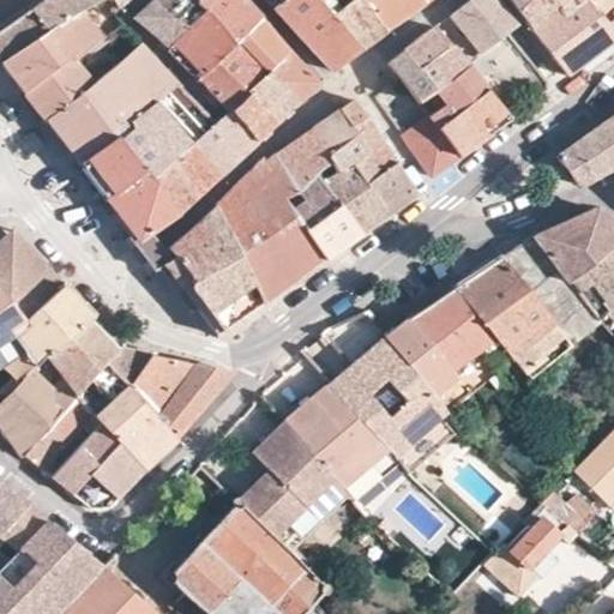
[(47,0),(0,32),(0,61),(1,64),(32,43),(76,14),(103,0),(47,0)]
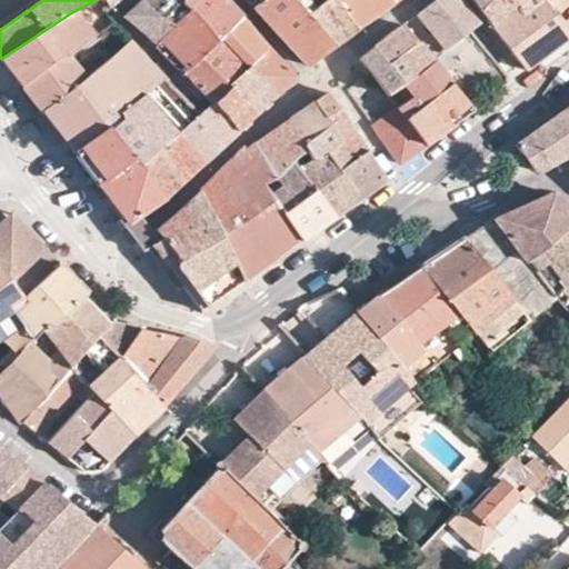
[(1,59),(42,111),(129,40),(103,13),(108,9),(103,0),(96,0),(70,13),(30,40),(1,59)]
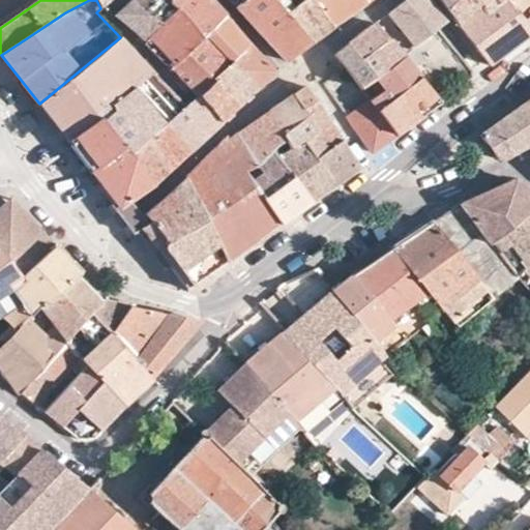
[(117,15),(145,42),(163,24),(148,15),(133,0),(117,15)]
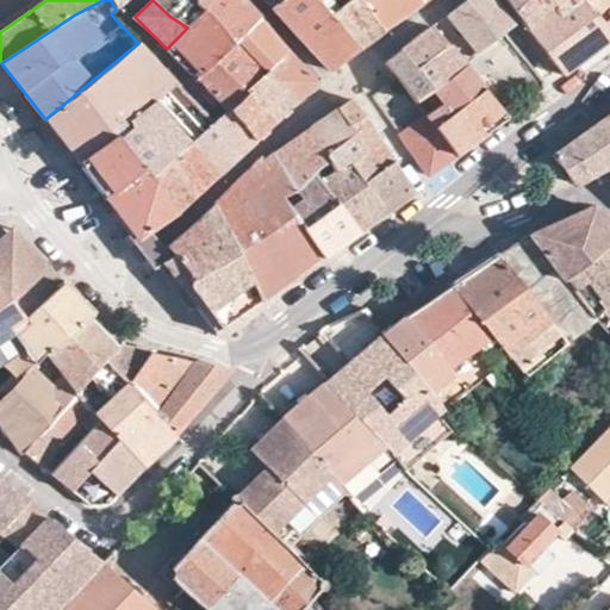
[(201,12),(195,5),(190,0),(153,0),(170,17),(187,27),(201,12)]
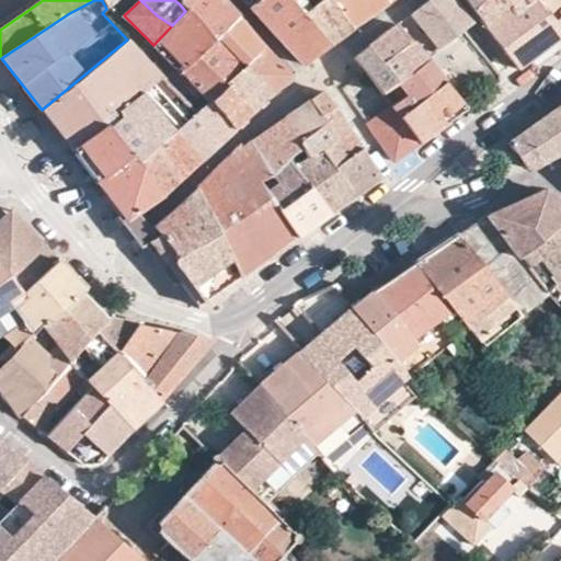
[(216,39),(238,18),(222,0),(184,0),(180,4),(185,11),(172,25),(153,45),(178,69),(182,72),(212,43),(216,39)]
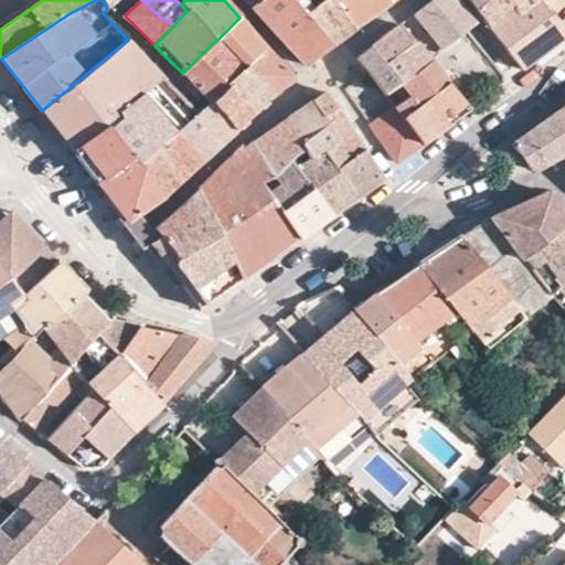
[(258,0),(252,6),(269,24),(295,2),(292,0),(258,0)]
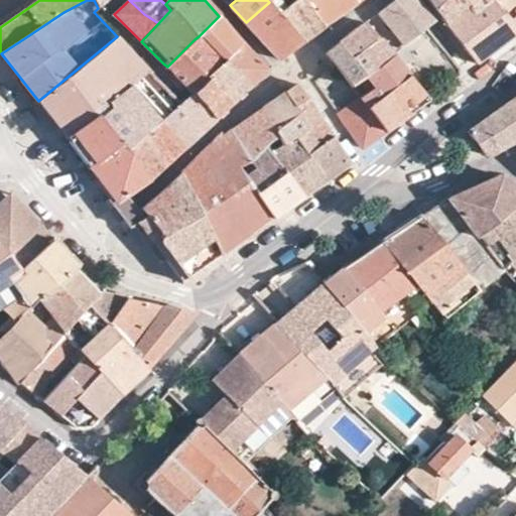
[(294,0),(278,13),(303,42),(326,26),(304,0),(294,0)]
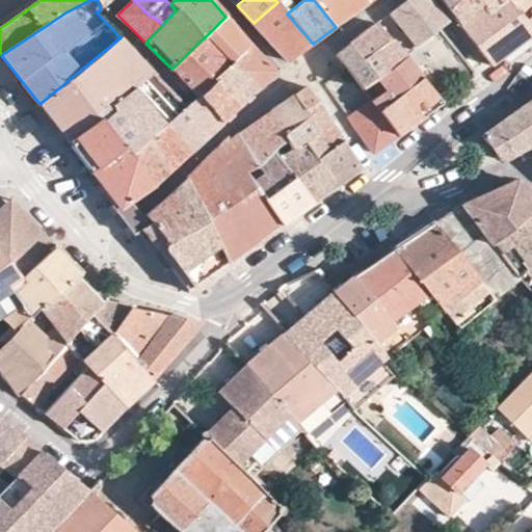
[(368,0),(314,0),(336,27),(370,2),(368,0)]
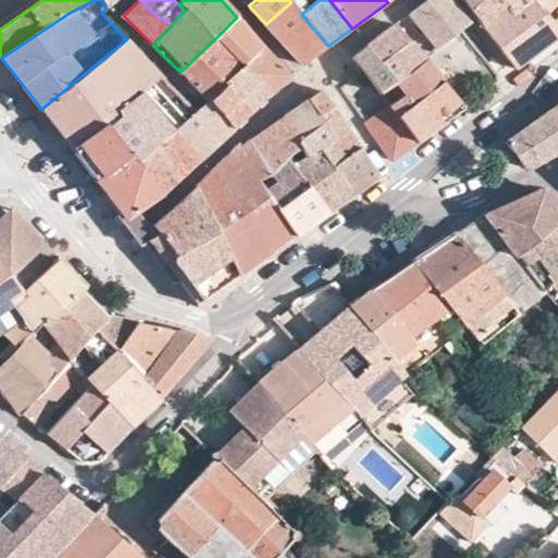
[(437,49),(445,43),(461,29),(468,24),(448,0),(426,0),(409,14),(437,49)]
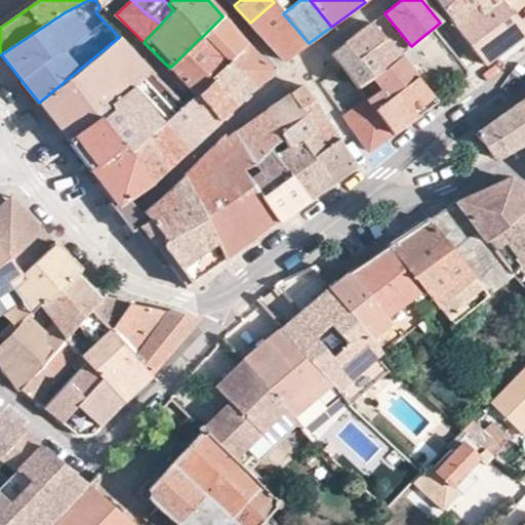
[(436,0),(456,26),(480,6),(476,0),(436,0)]
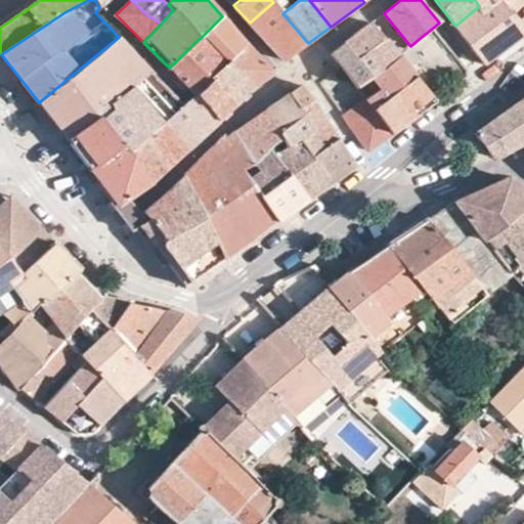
[(475,0),(479,6),(486,16),(505,4),(500,0),(475,0)]
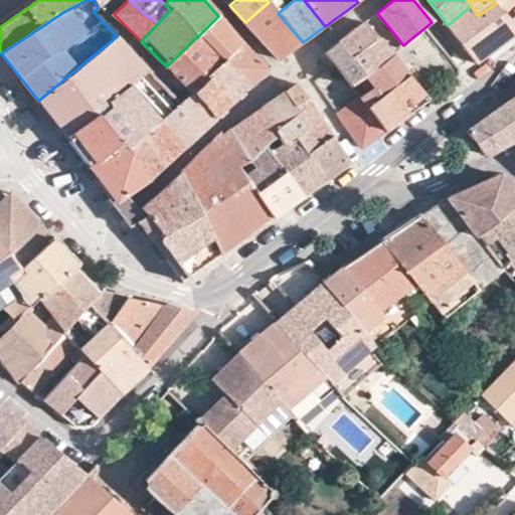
[(514,27),(514,0),(492,0),(496,4),(506,16),(514,27)]
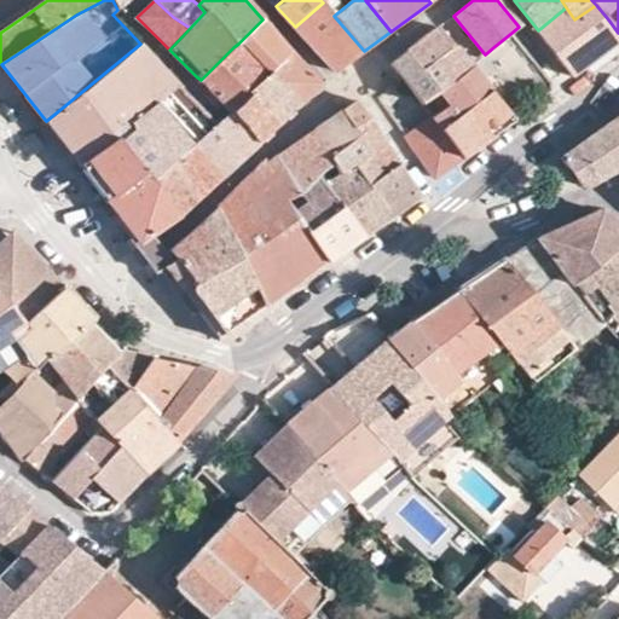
[(323,3),(295,27),(306,39),(334,16),(323,3)]
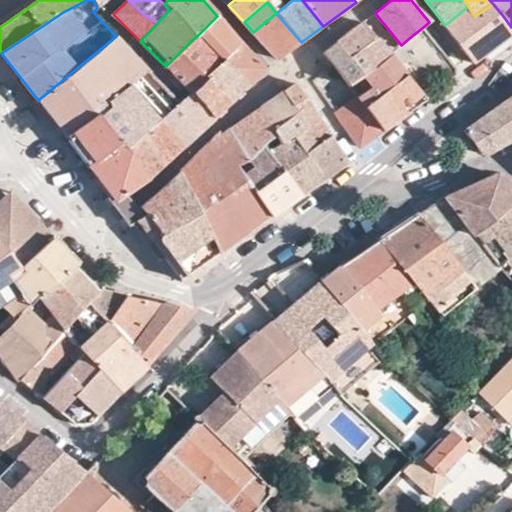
[(483,29),(503,16),(493,4),(475,16),(483,29)]
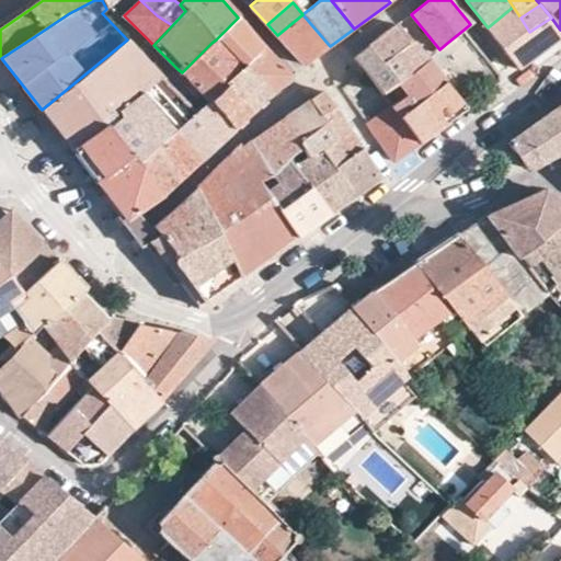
[(521,71),(560,41),(560,30),(551,18),(529,32),(521,18),(513,7),(488,27),(521,71)]
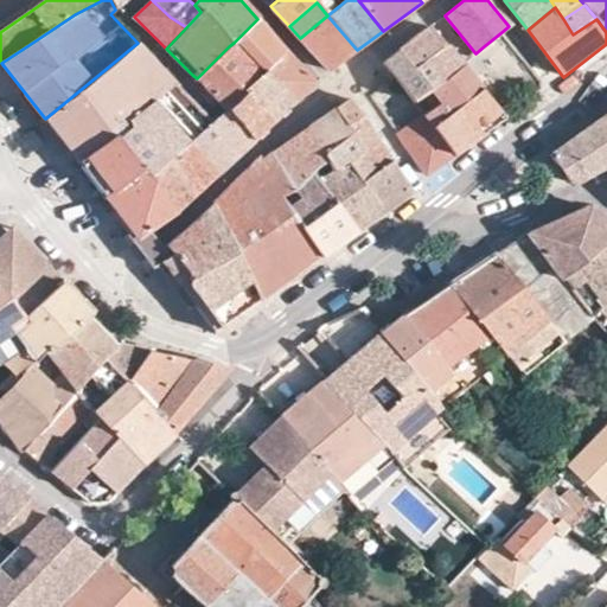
[(327,16),(300,38),(328,70),(357,50),(327,16)]
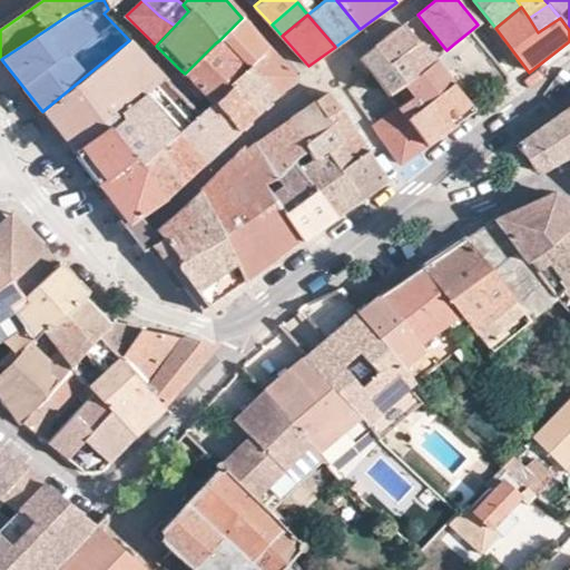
[(244,19),(242,18),(219,40),(244,70),(246,69),(247,68),(267,48),(244,19)]
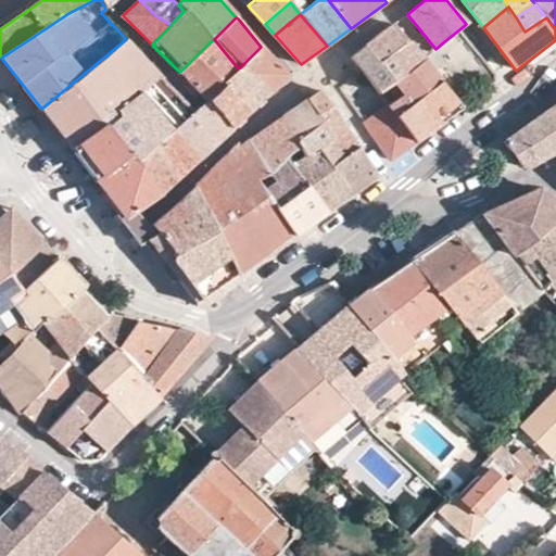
[(393,51),(406,41),(392,23),(363,47),(378,63),(393,51)]
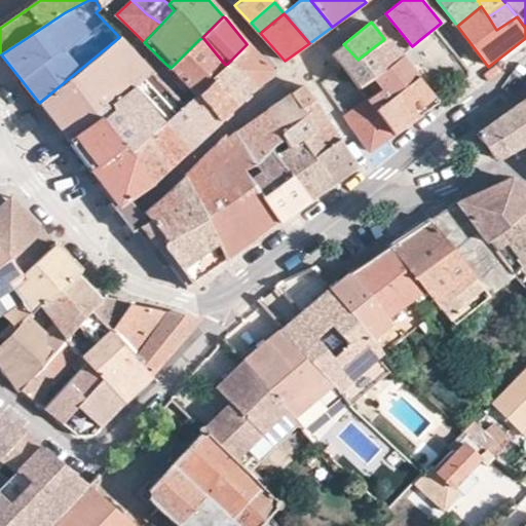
[(58,126),(68,141),(100,117),(99,116),(152,72),(119,37),(39,103),(58,126)]
